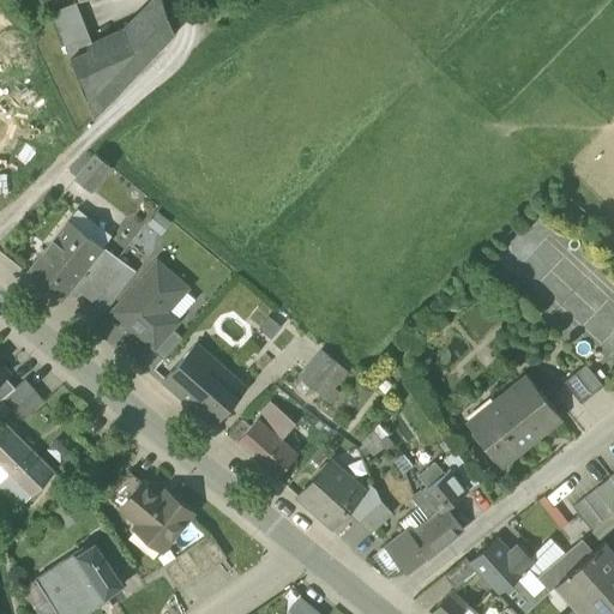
[(91,114),(92,115),(174,31),(173,30),(161,0),(158,0),(126,31),(92,47),(74,1),(52,11),(94,113),(91,114)]
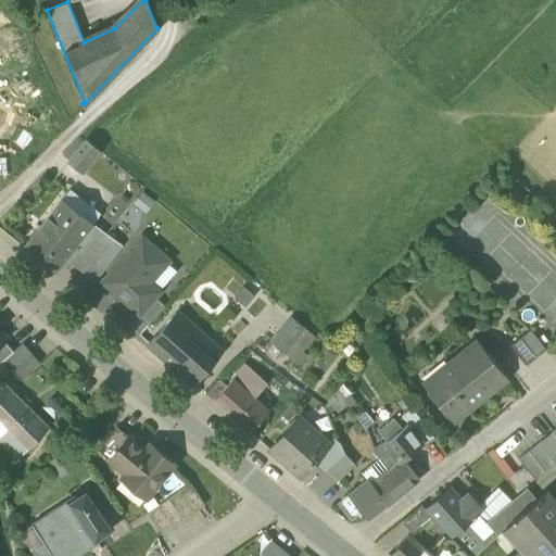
[(2,115),(0,116),(0,164),(5,169),(32,140),(2,115)]
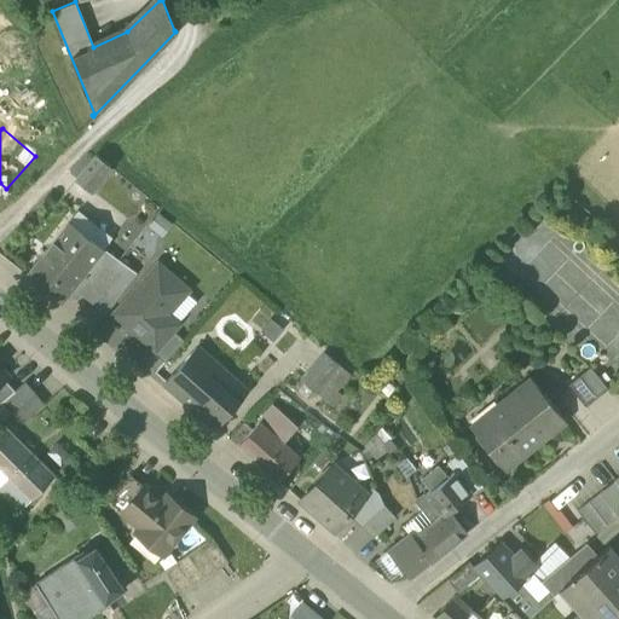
[(76,179),(91,191),(111,167),(96,155),(76,179)]
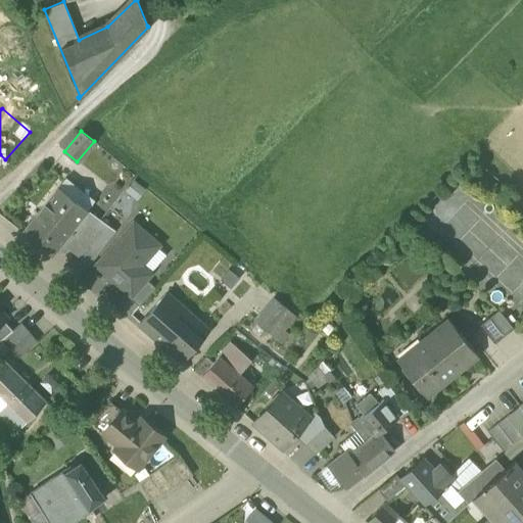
[(52,255),(59,246),(67,235),(87,210),(58,188),(22,232),(52,255)]
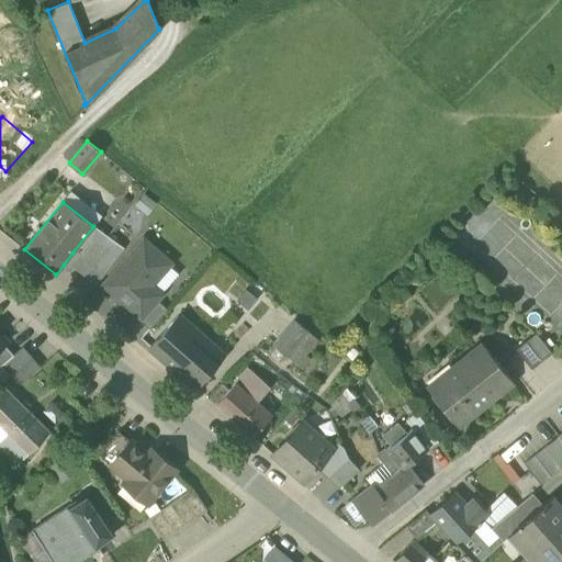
[(72,265),(81,271),(108,236),(93,226),(72,253),(78,257),(72,265)]
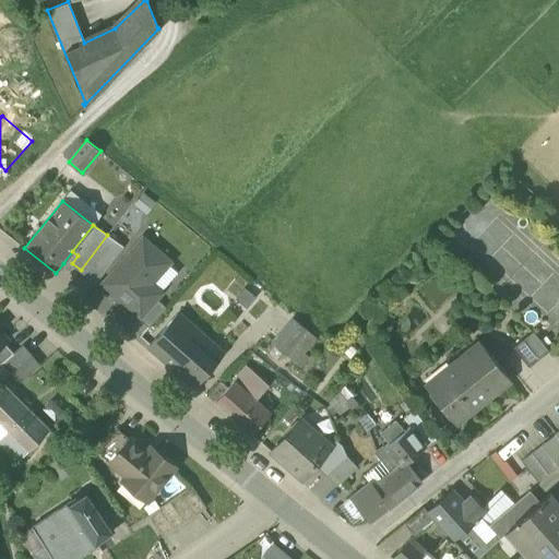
[(123,248),(107,235),(81,270),(97,283),(123,248)]
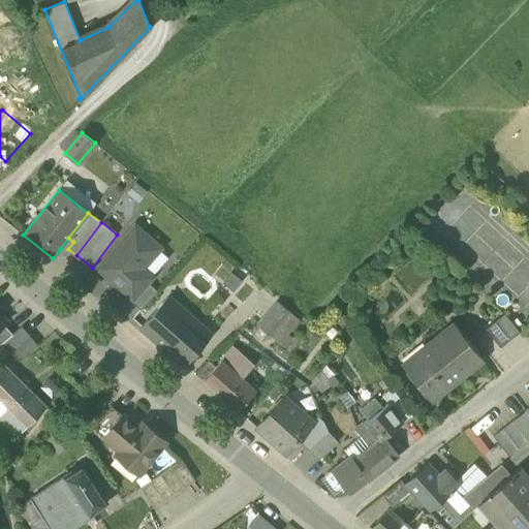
[(105,275),(115,283),(132,299),(148,283),(137,274),(145,268),(159,250),(161,248),(134,225),(97,268),(105,275)]
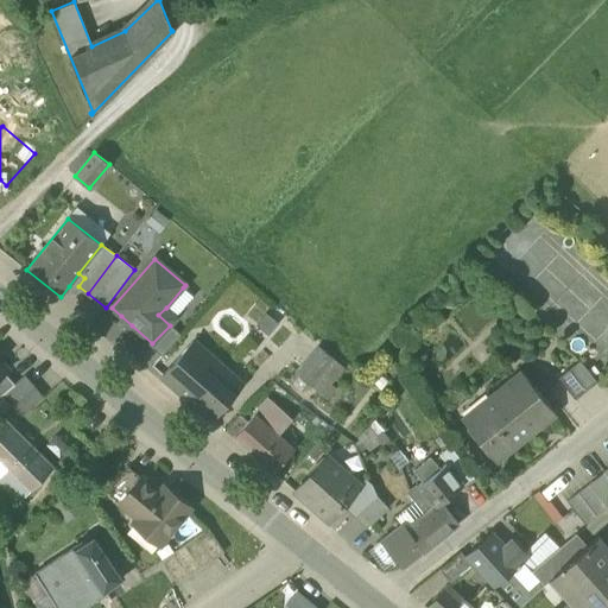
[(84,278),(78,273),(69,286),(75,291),(78,286),(84,278)]
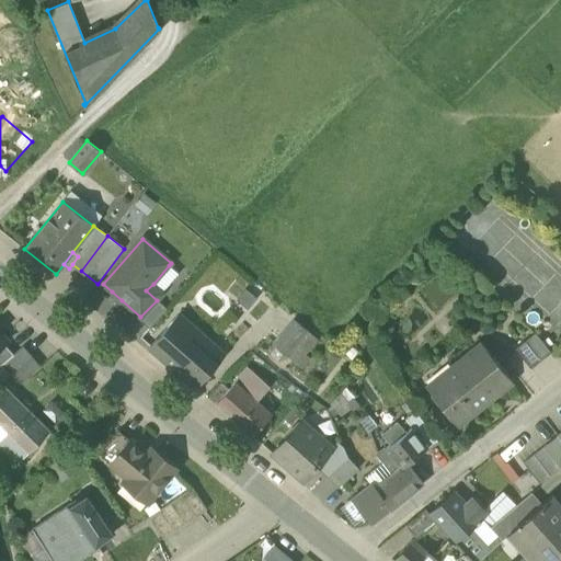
[(153,284),(163,293),(179,275),(169,265),(153,284)]
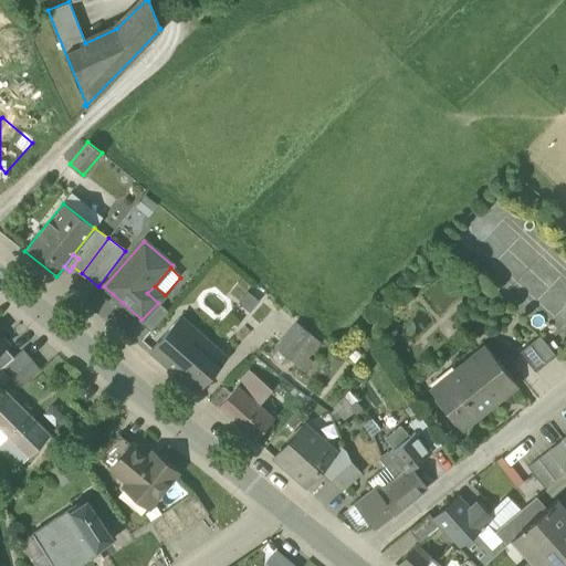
[(147,293),(158,303),(165,295),(155,286),(147,293)]
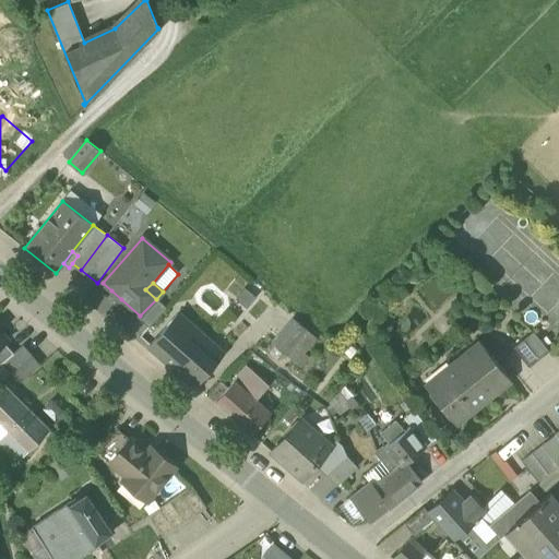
[(121,299),(111,290),(108,294),(118,302),(121,299)]
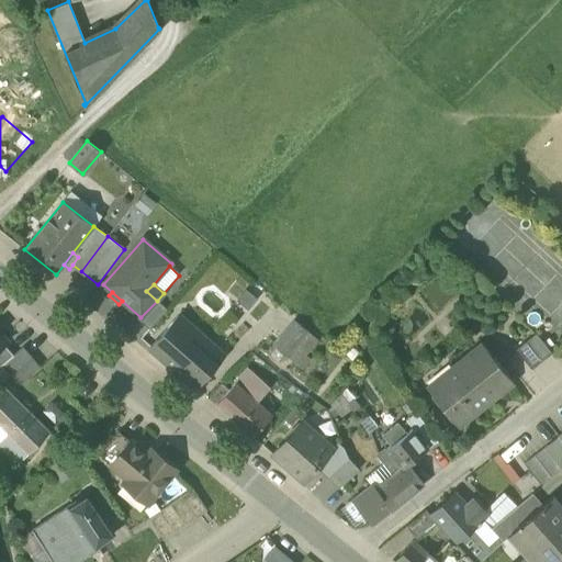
[(167,308),(157,301),(141,317),(139,319),(149,329),(167,308)]
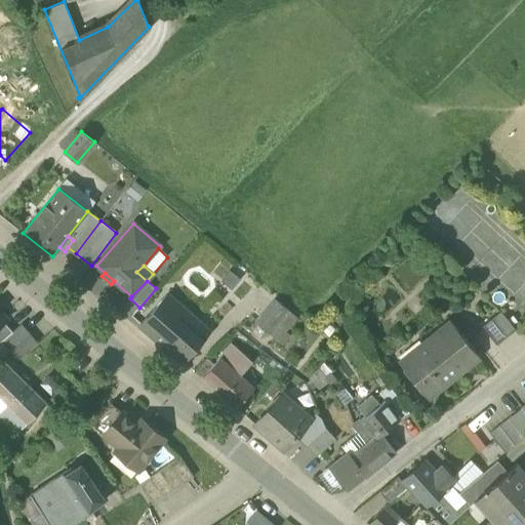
[(140,324),(184,362),(202,340),(193,332),(192,318),(166,295),(140,324)]
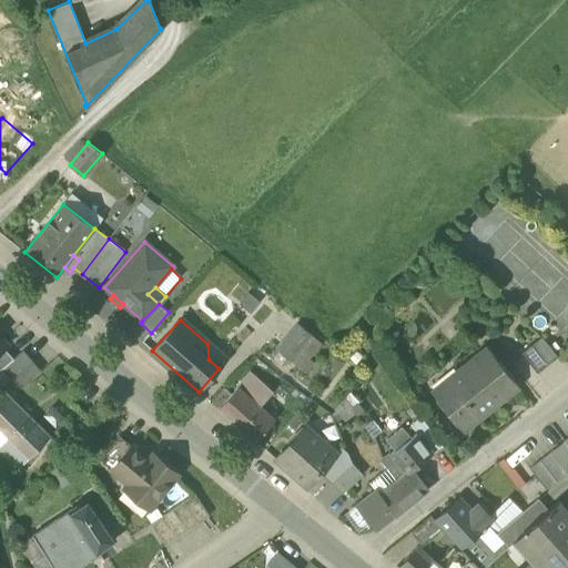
[(277,350),(291,361),(312,336),(297,324),(277,350)]
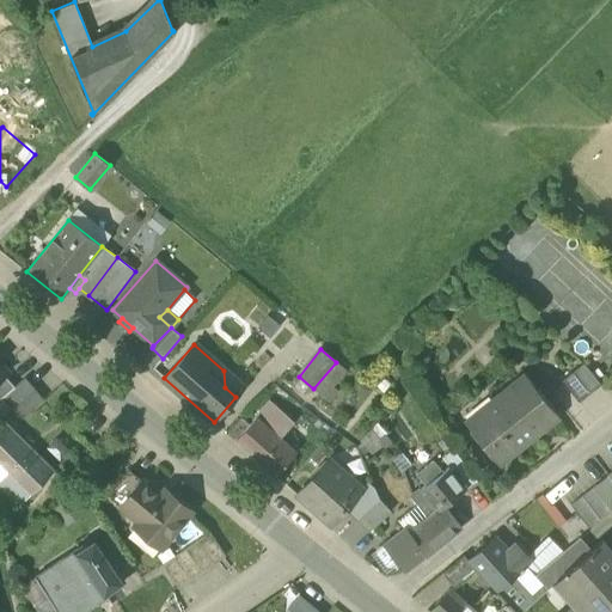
[(346,371),(336,362),(313,389),(330,402),(338,391),(332,386),(346,371)]
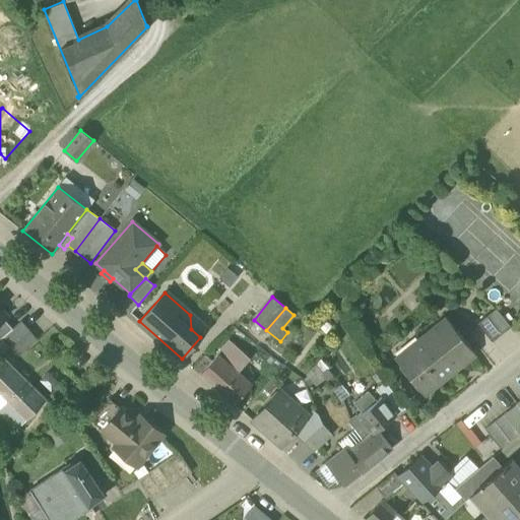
[(477,323),(492,341),(511,326),(496,308),(477,323)]
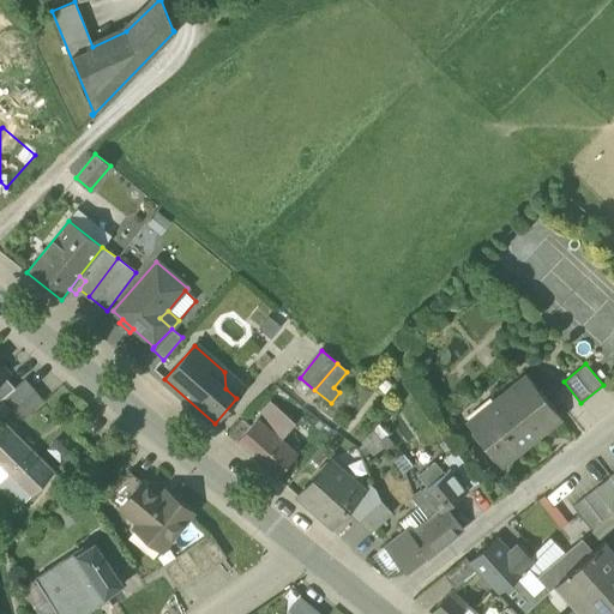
[(465,421),(501,467),(561,419),(545,397),(525,373),(493,399),(497,405),(473,425),(468,420),(465,421)]
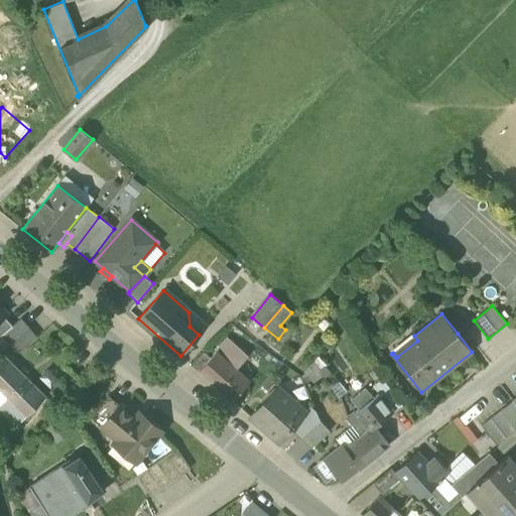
[(0,320),(0,337),(3,335),(12,328),(12,327),(4,317),(0,320)]
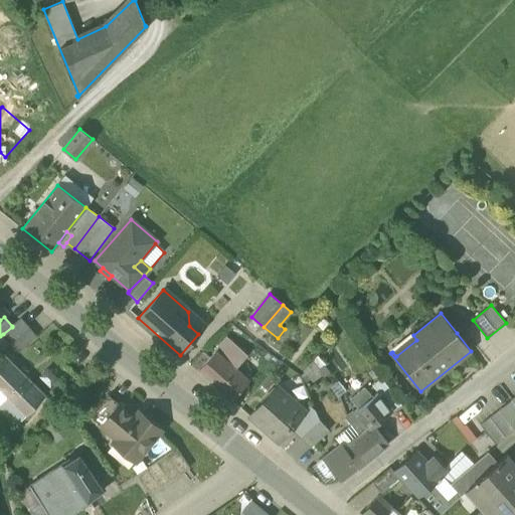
[(3,334),(11,343),(29,327),(22,319),(12,326),(3,334)]
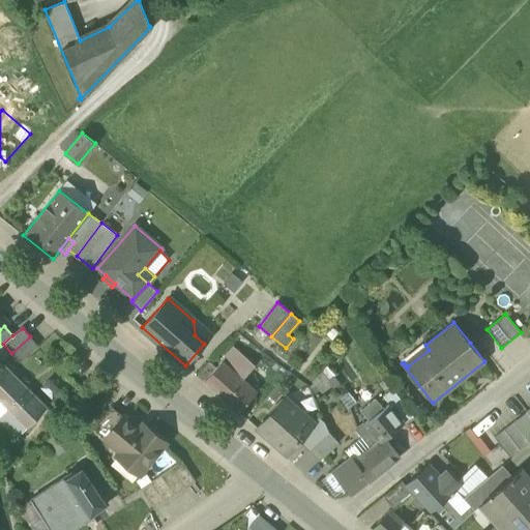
[(11,353),(19,363),(38,347),(30,336),(11,353)]
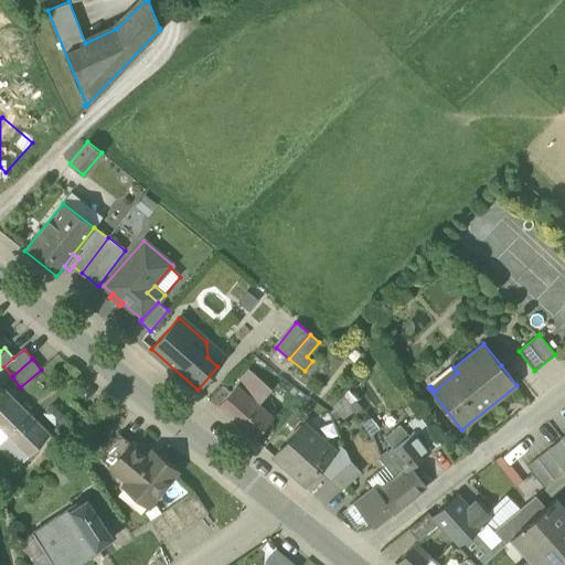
[(454,368),(430,386),(435,391),(457,373),(454,368)]
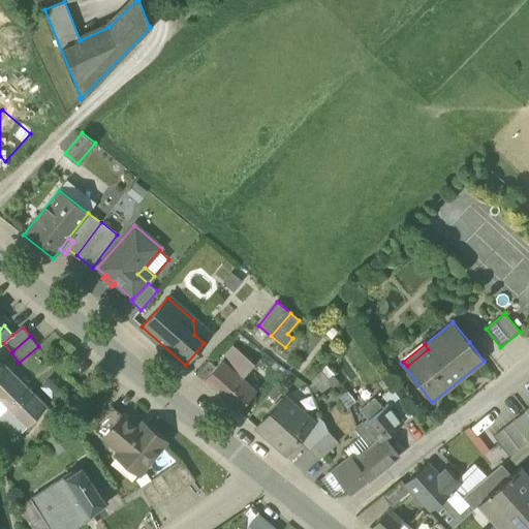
[(221,361),(242,379),(253,366),(251,364),(232,348),(221,361)]
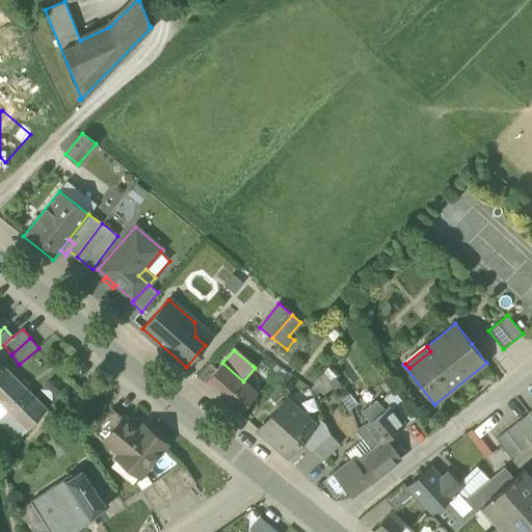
[(197,377),(205,383),(218,367),(212,361),(197,377)]
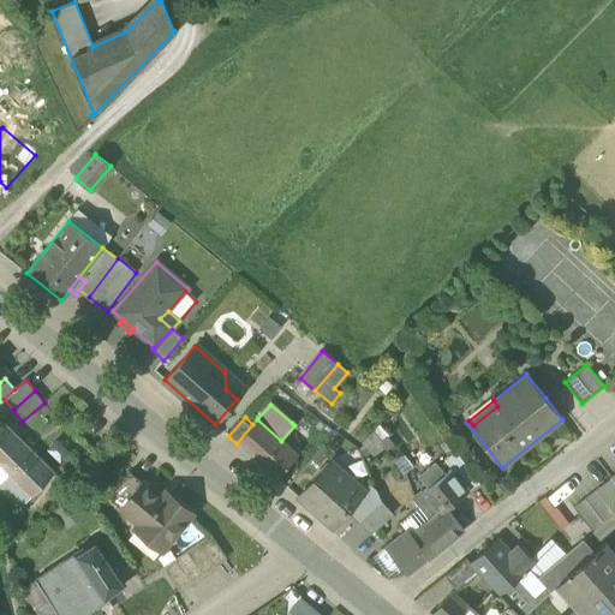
[(237,443),(276,478),(297,454),(281,441),(257,419),(252,424),(237,443)]
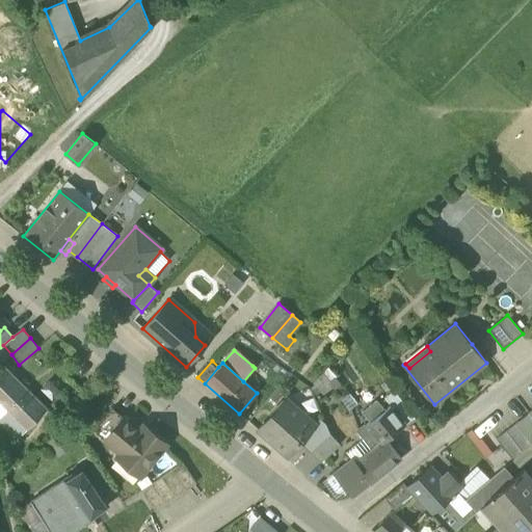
[(0,418),(0,421),(17,439),(46,409),(1,366),(0,367),(0,403),(7,410),(0,418)]
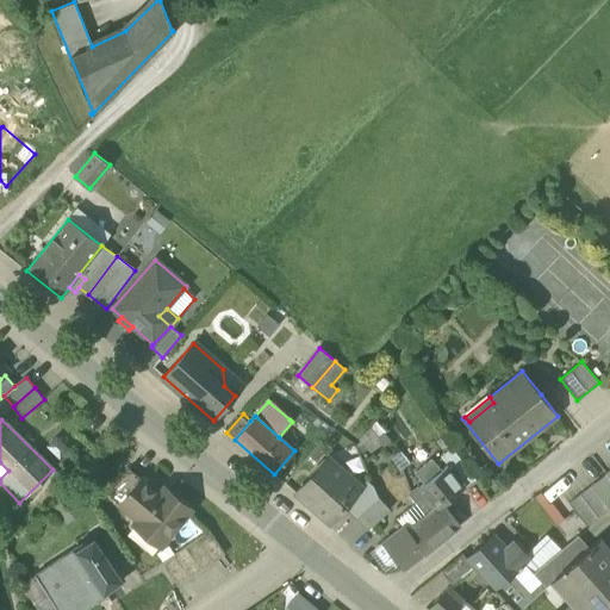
[(371,428),(373,431),(377,436),(384,430),(377,422),(371,428)]
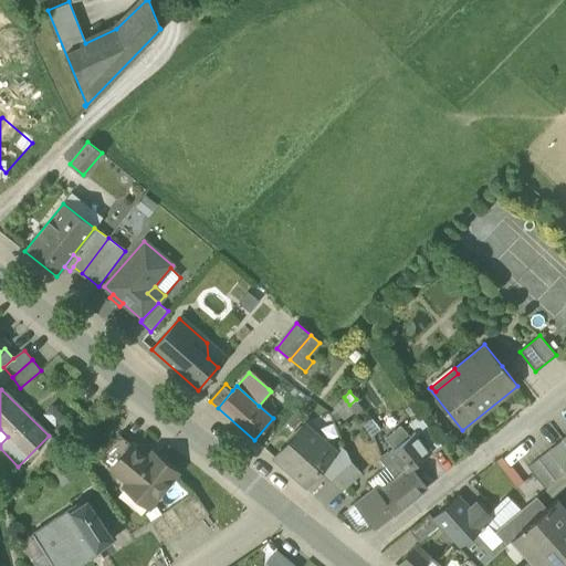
[(353,409),(349,405),(346,400),(332,412),(336,420),(353,409)]
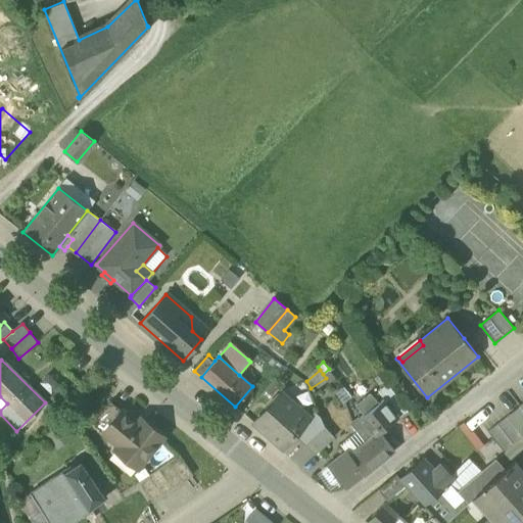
[(49,374),(40,383),(51,394),(60,385),(49,374)]
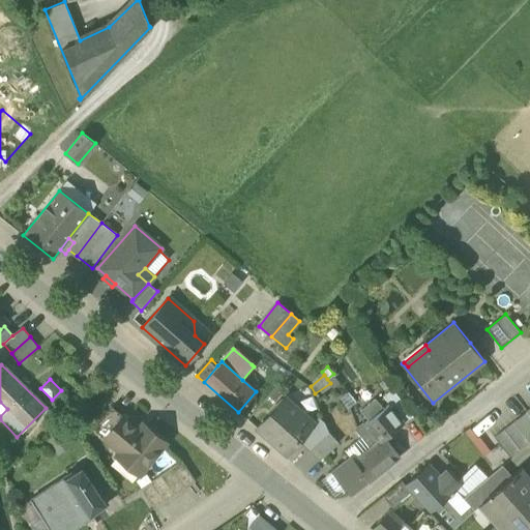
[(388,405),(404,423),(412,416),(391,390),(383,398),(388,405)]
